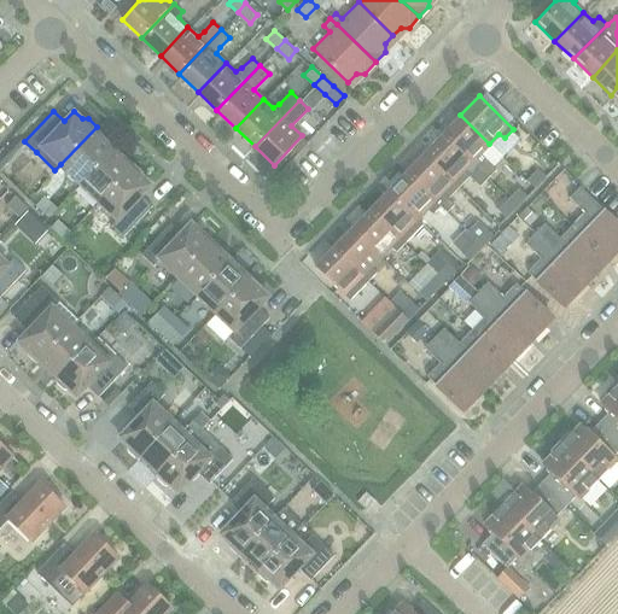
[(460,115),(442,134),(477,167),(484,158),(479,153),(489,144),(460,115)]
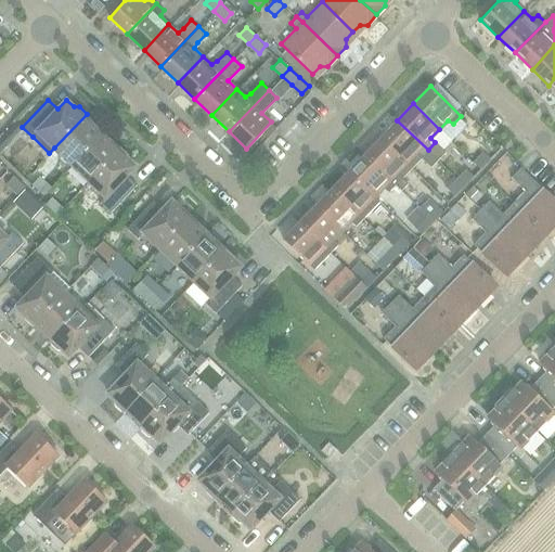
[(54,148),(71,164),(101,132),(94,126),(94,120),(87,114),(54,148)]
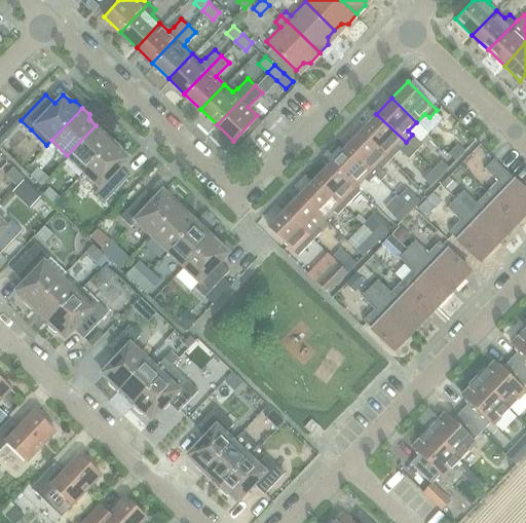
[(376,114),(361,129),(389,158),(399,149),(406,142),(376,114)]
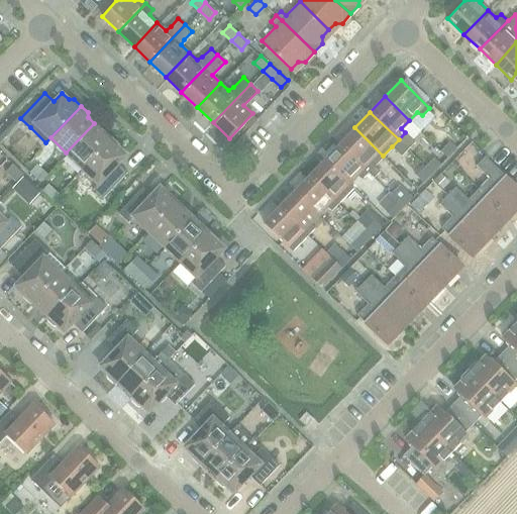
[(1,123),(0,123),(0,138),(8,130),(1,123)]
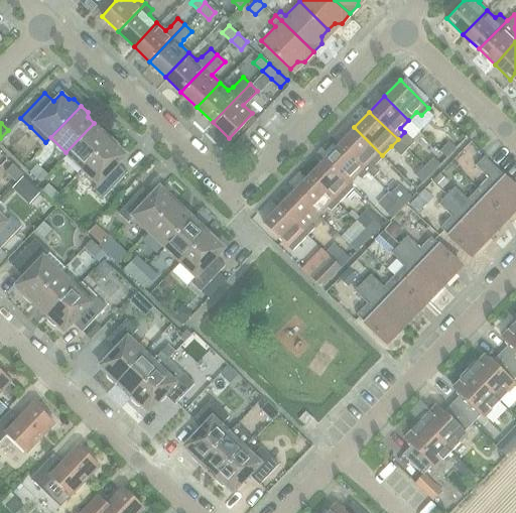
[(66,152),(82,167),(112,135),(105,129),(100,129),(94,123),(66,152)]
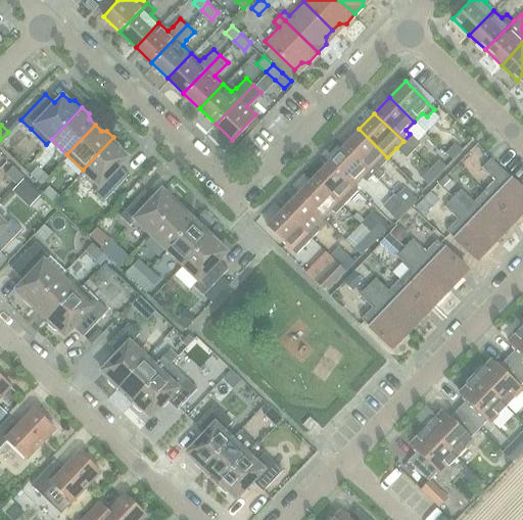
[(359,130),(343,145),(373,173),(379,179),(385,172),(379,166),(387,157),(359,129),(359,130)]
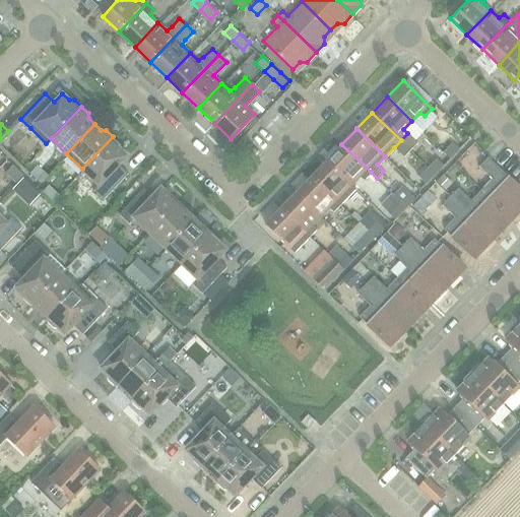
[(407,133),(401,140),(409,149),(416,141),(408,133),(407,133)]
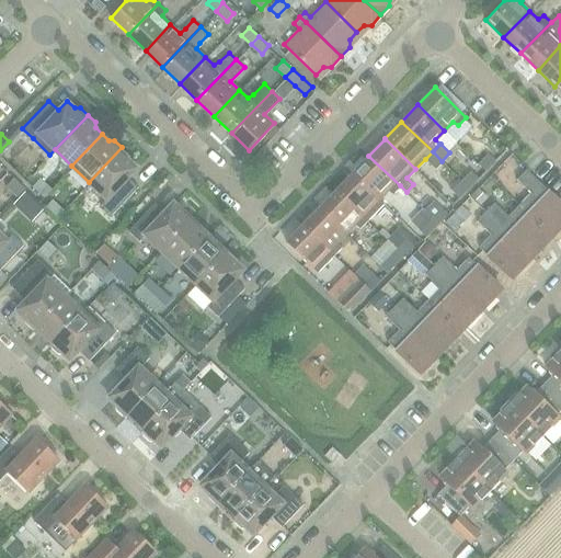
[(122,147),(89,182),(105,197),(100,203),(111,214),(137,185),(128,177),(137,167),(129,160),(129,155),(122,147)]
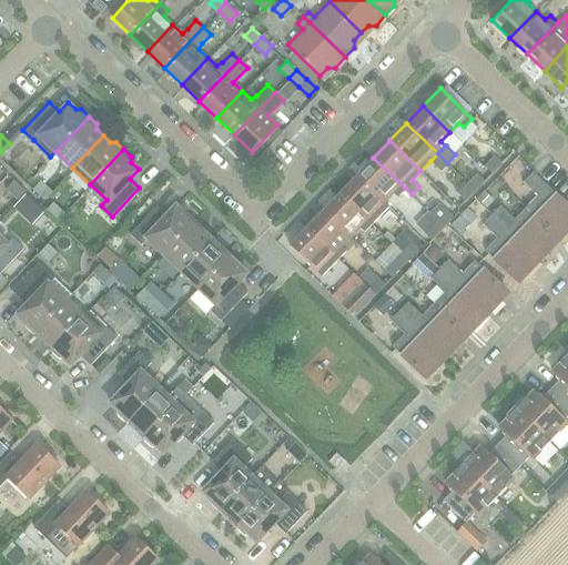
[(484,164),(492,171),(500,161),(494,154),(484,164)]
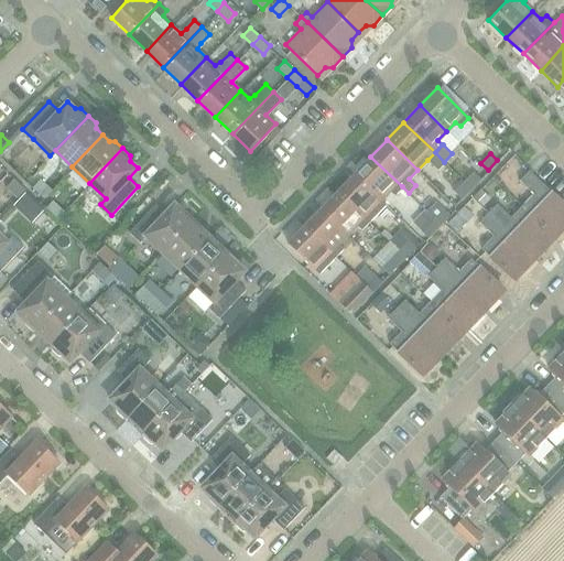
[(370,157),(354,173),(380,200),(389,191),(394,194),(402,186),(370,157)]
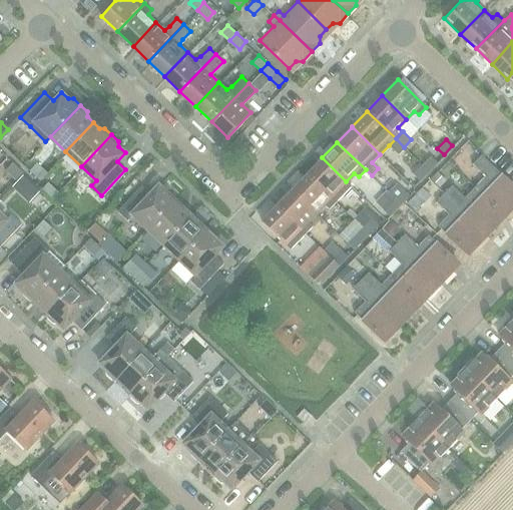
[(485,175),(475,184),(503,213),(509,207),(510,209),(512,205),(512,184),(480,153),(472,162),(485,175)]
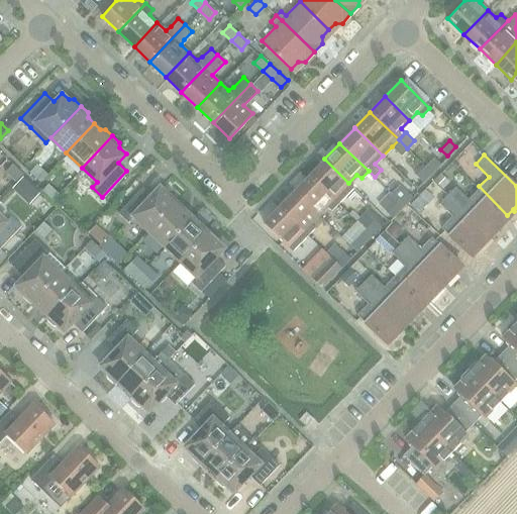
[(433,157),(425,166),(431,172),(440,163),(433,157)]
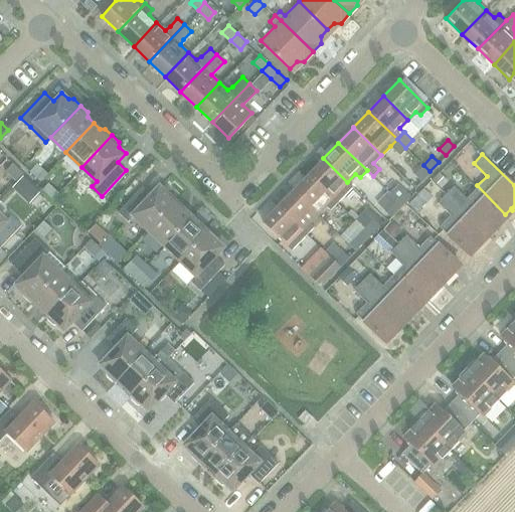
[(323,158),(308,174),(336,202),(343,194),(352,185),(347,182),(323,158)]
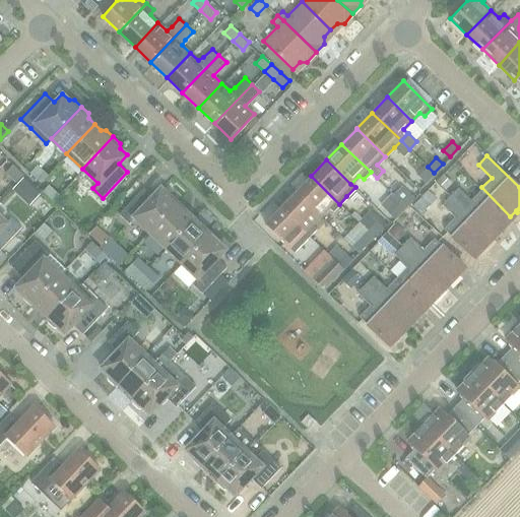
[(12,164),(5,172),(16,182),(23,174),(12,164)]
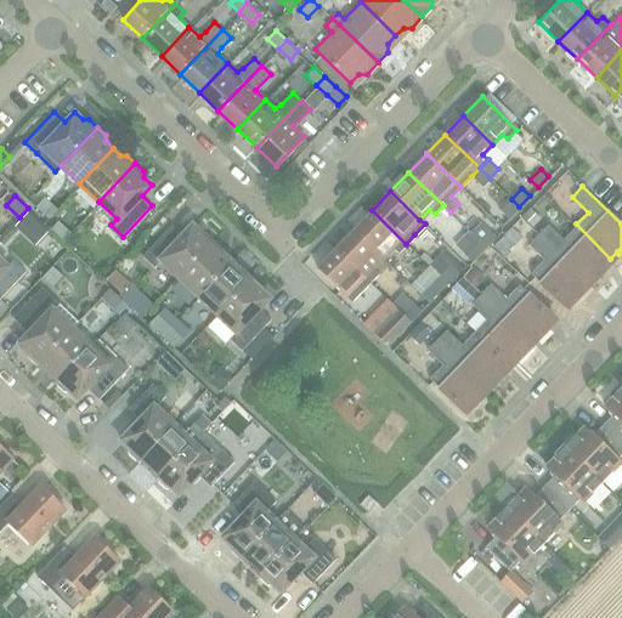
[(35,205),(47,216),(57,208),(44,196),(35,205)]
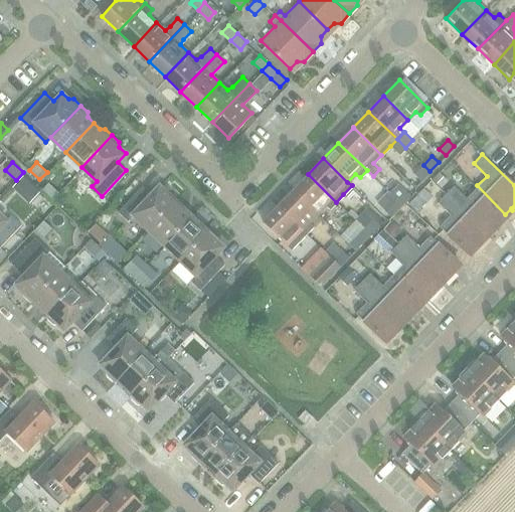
[(430,171),(423,165),(414,174),(421,180),(430,171)]
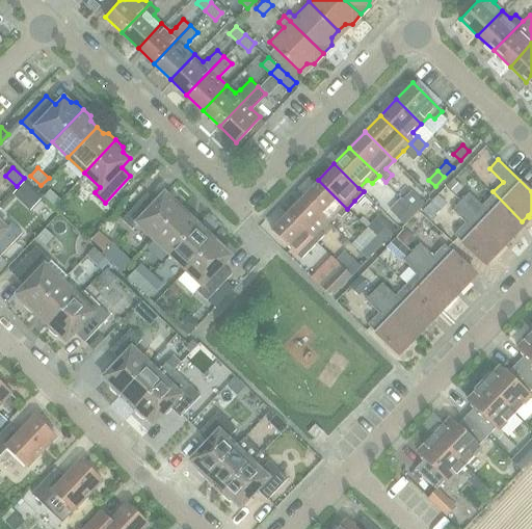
[(447,184),(456,192),(463,185),(454,176),(447,184)]
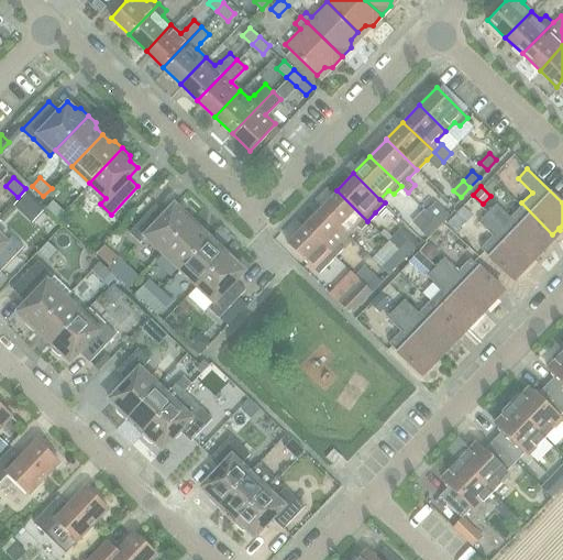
[(337,190),(320,208),(346,233),(355,224),(361,228),(367,221),(337,190)]
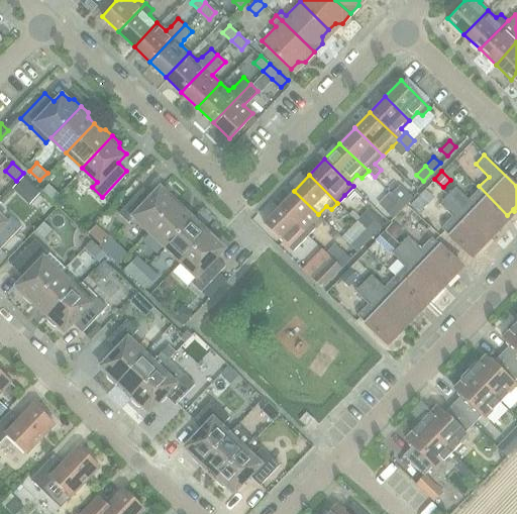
[(41,190),(52,199),(59,192),(48,182),(41,190)]
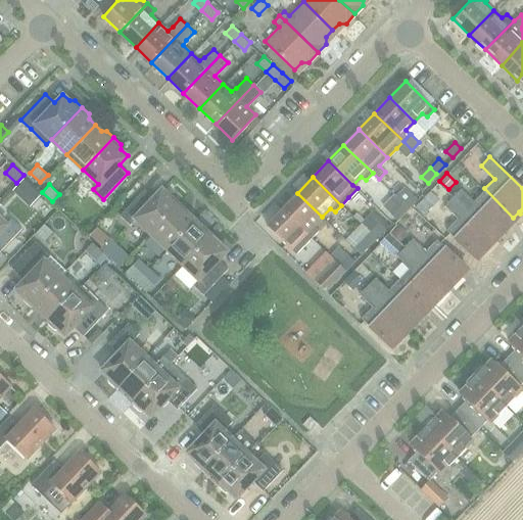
[(134,219),(150,233),(180,201),(173,194),(169,194),(161,188),(153,197),(144,188),(120,214),(130,224),(134,219)]
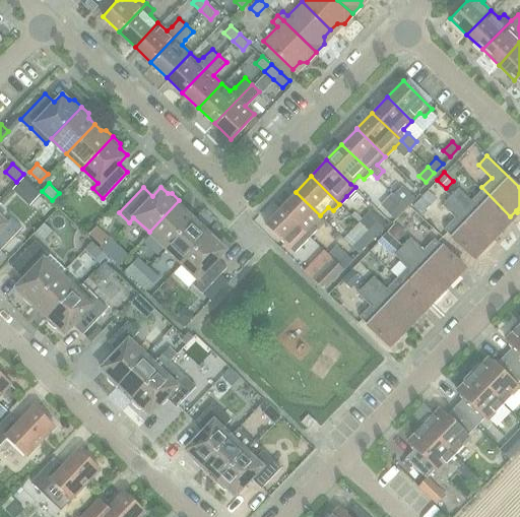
[(457,187),(449,195),(492,239),(506,224),(505,222),(510,216),(481,187),(470,199),(457,187)]
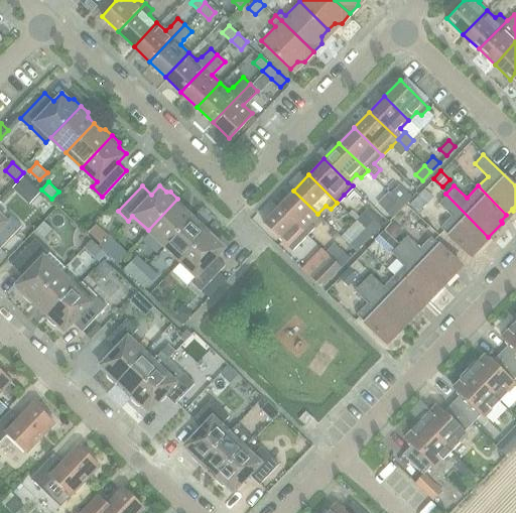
[(405,189),(396,199),(402,205),(411,197),(409,194),(405,189)]
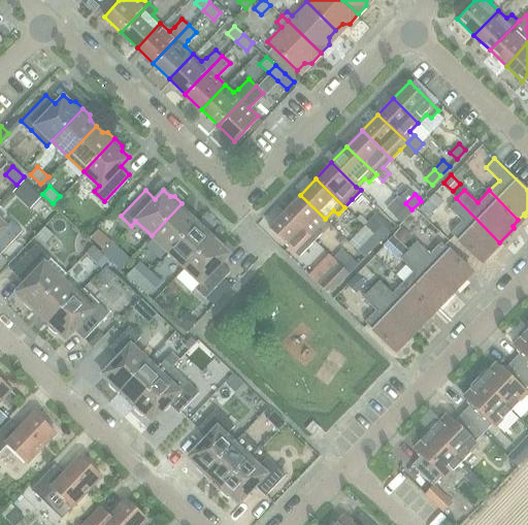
[(300,195),(285,210),(314,238),(321,232),(317,227),(325,219),(300,195)]
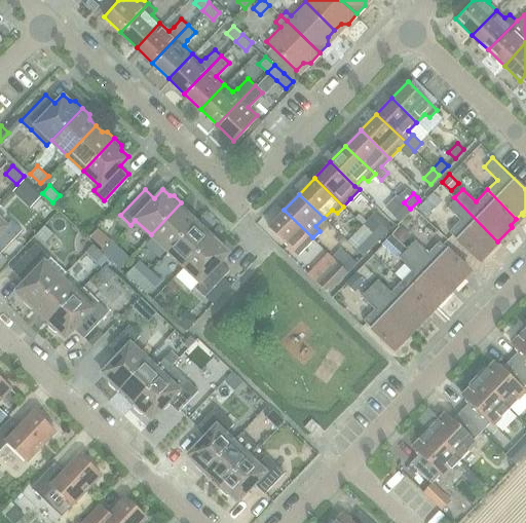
[(417,207),(426,216),(436,207),(426,197),(417,207)]
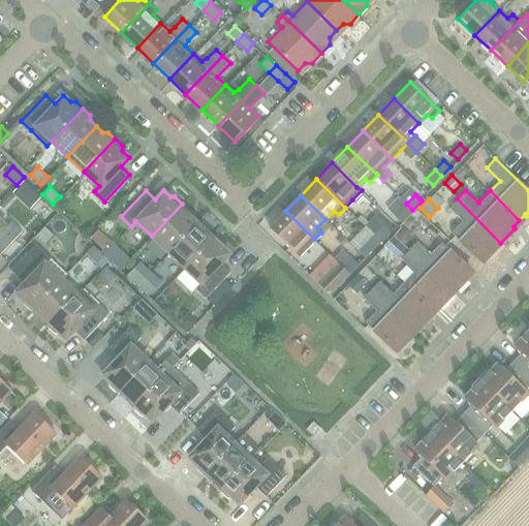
[(500,243),(457,198),(448,207),(462,220),(450,231),(456,236),(480,259),(487,253),(489,255),(500,243)]
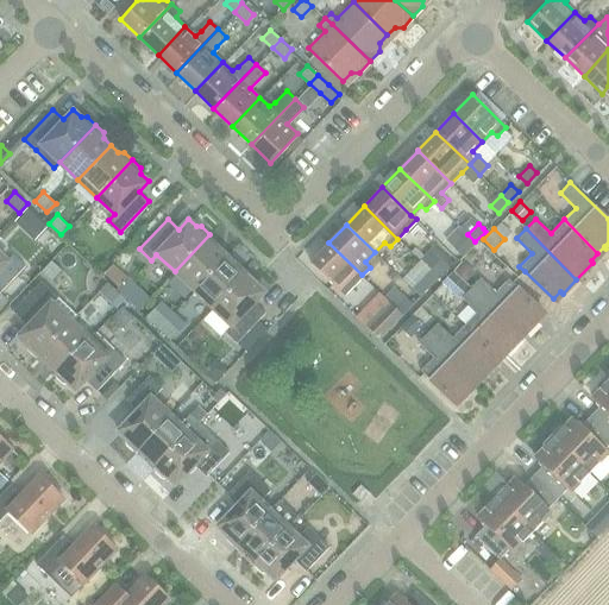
[(175,271),(193,289),(226,254),(218,247),(218,243),(209,234),(175,271)]
